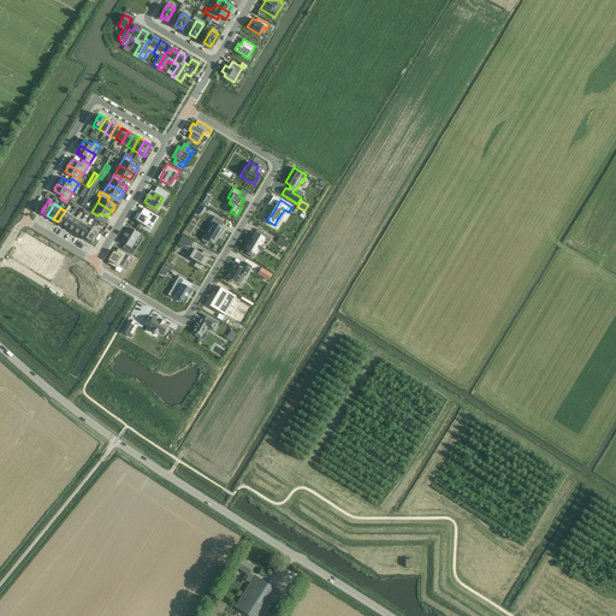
[(138,213),(135,219),(142,224),(150,229),(158,217),(159,217),(144,208),(143,208),(144,209),(141,214),(138,213)]
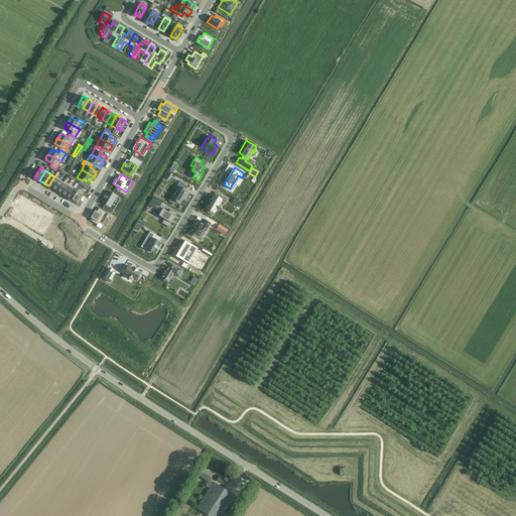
[(54,176),(48,185),(53,188),(59,179),(59,178),(54,175),(54,176)]
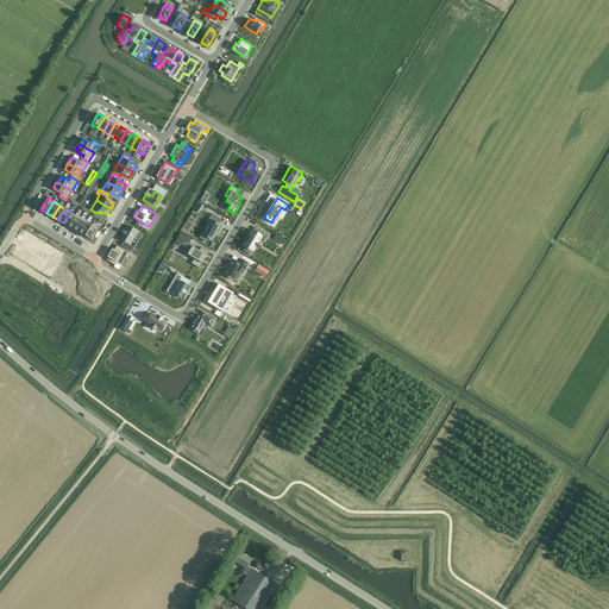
[(70,212),(63,223),(69,226),(75,215),(70,212)]
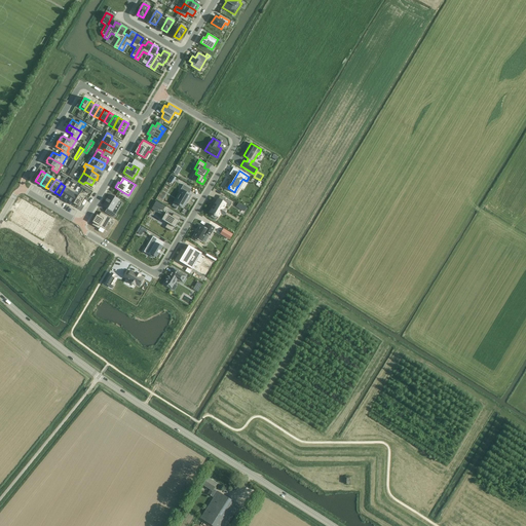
[(178,199),(180,201),(179,203),(178,204),(179,204),(184,208),(191,195),(188,193),(191,189),(183,184),(181,189),(183,190),(178,199)]
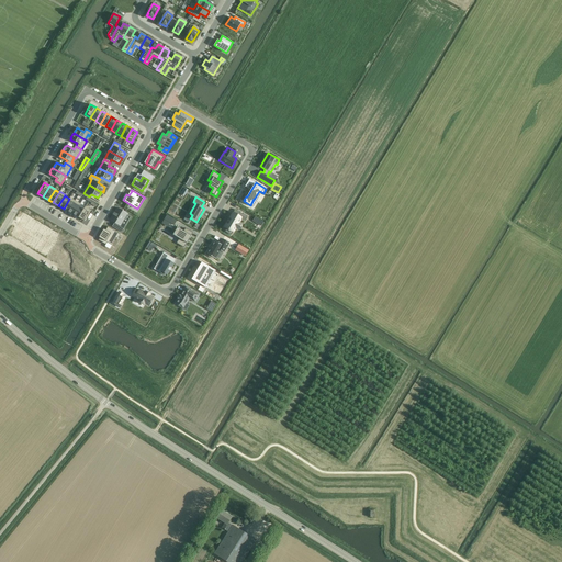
[(69,199),(64,209),(69,212),(76,201),(70,198),(69,199)]
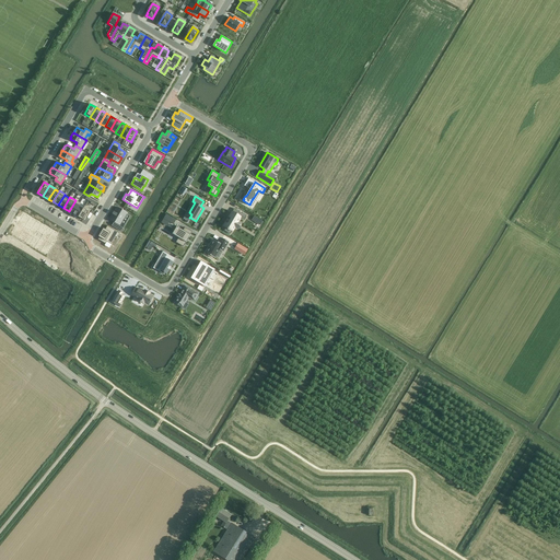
[(76,200),(69,211),(74,214),(79,206),(80,203),(76,200)]
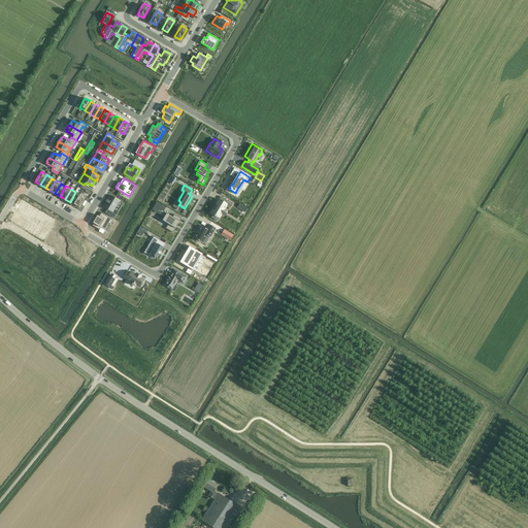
[(74,194),(70,202),(74,204),(79,196),(74,194)]
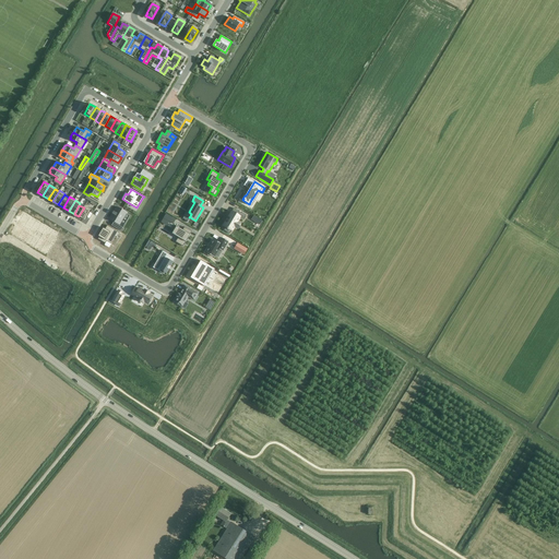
[(84,207),(79,216),(84,219),(91,209),(85,205),(84,207)]
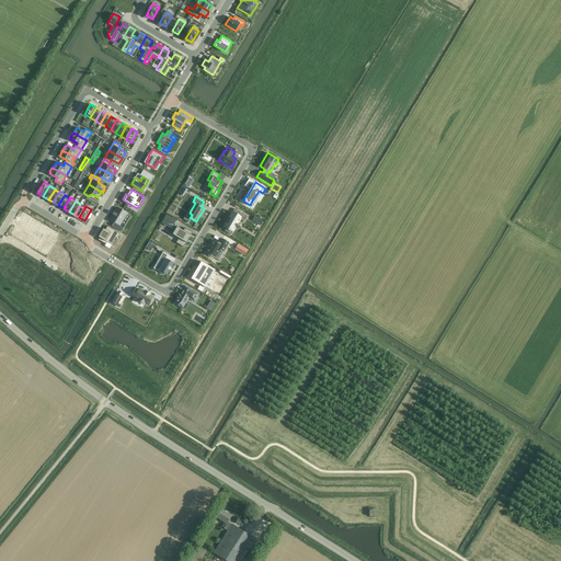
[(117,207),(110,219),(115,221),(112,227),(122,232),(125,225),(122,224),(127,215),(128,214),(117,207)]
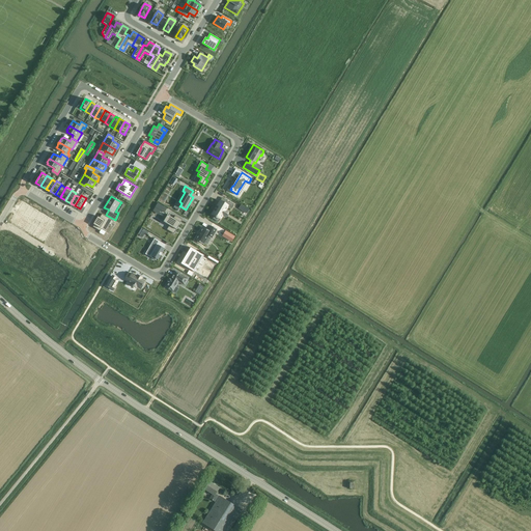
[(212,214),(211,216),(214,218),(213,219),(219,222),(219,221),(220,221),(221,220),(223,217),(226,218),(229,213),(226,211),(228,207),(233,211),(236,204),(227,198),(226,201),(222,198),(221,200),(220,200),(212,214)]
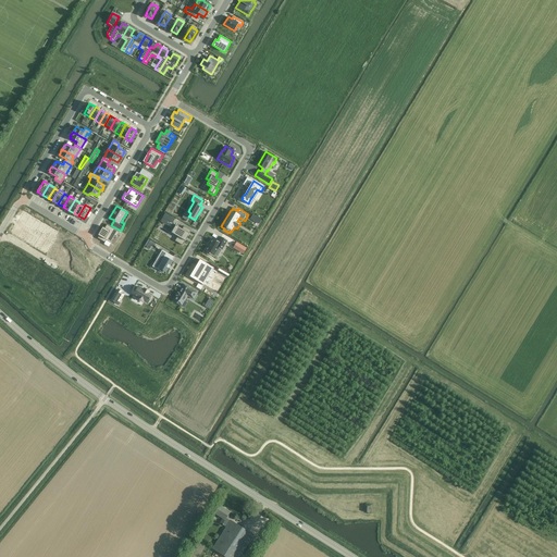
[(131,214),(126,223),(127,224),(130,225),(135,217),(136,214),(134,213),(132,211),(131,214)]
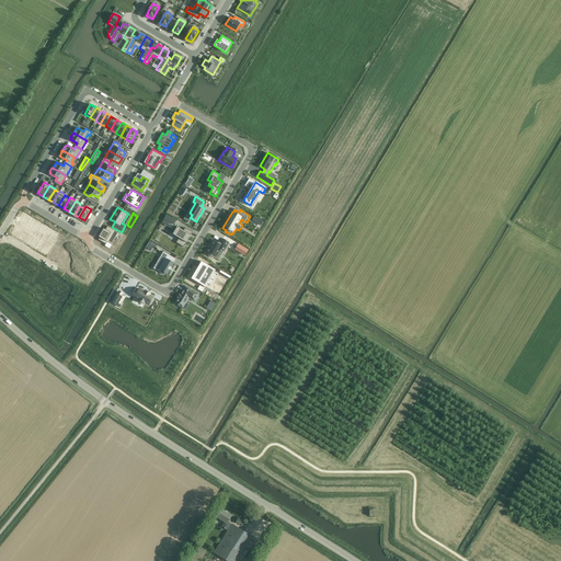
[(24,214),(12,235),(47,255),(59,235),(47,228),(46,229),(44,228),(45,227),(24,214)]
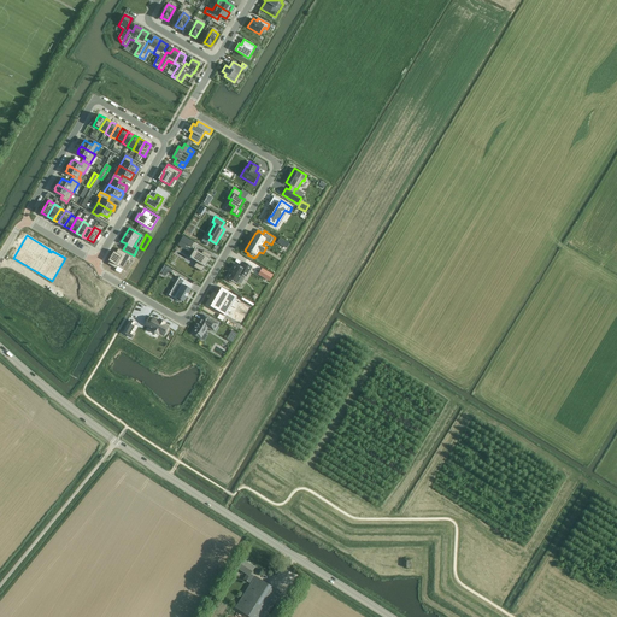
[(194,242),(183,235),(177,245),(184,248),(187,245),(191,247),(194,242)]
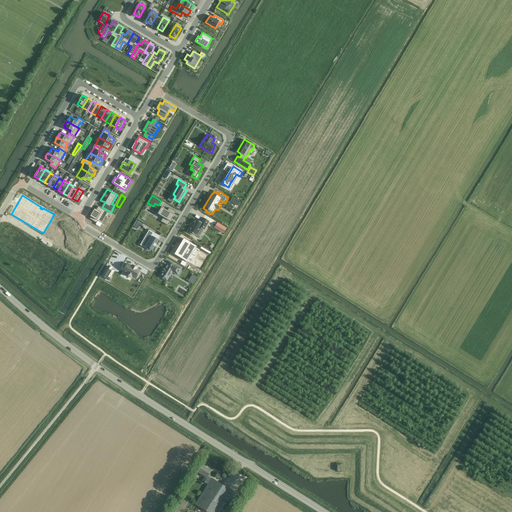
[(232,197),(230,201),(238,206),(241,202),(232,197)]
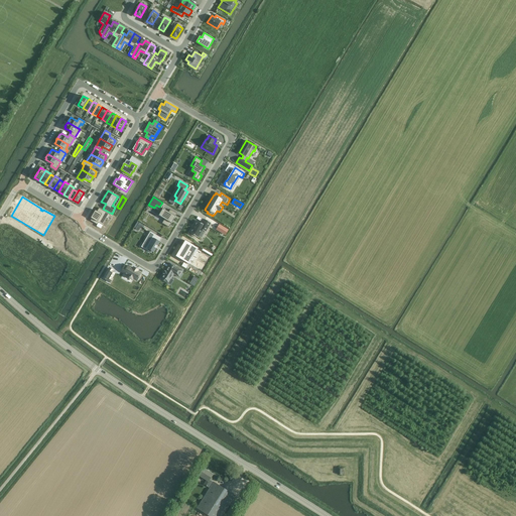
[(110,215),(98,209),(97,212),(96,211),(92,219),(91,221),(97,225),(98,223),(103,226),(106,219),(108,220),(110,215)]
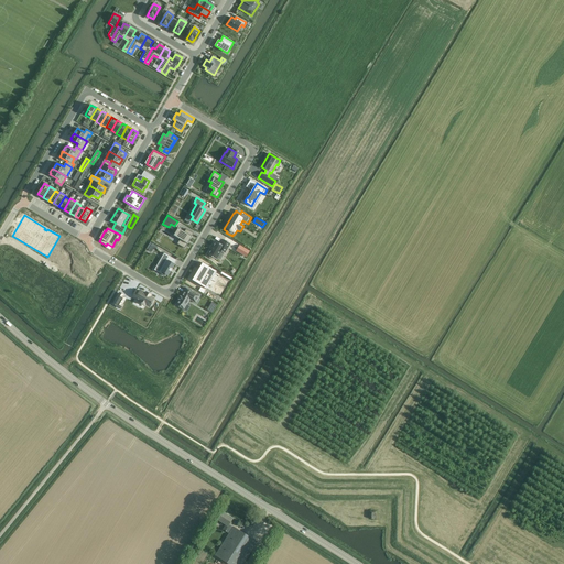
[(179,228),(174,236),(180,239),(177,243),(184,248),(187,243),(192,236),(193,234),(186,229),(185,231),(179,228)]
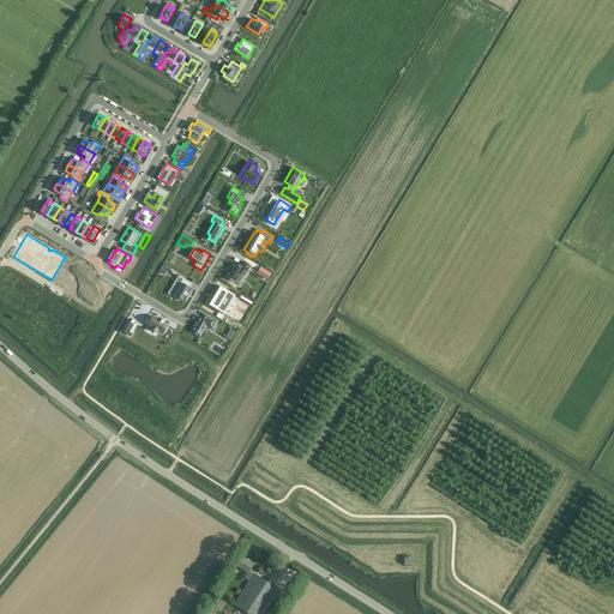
[(235,263),(227,277),(228,278),(228,280),(233,283),(234,281),(236,283),(241,274),(245,276),(251,265),(244,260),(240,266),(235,263)]
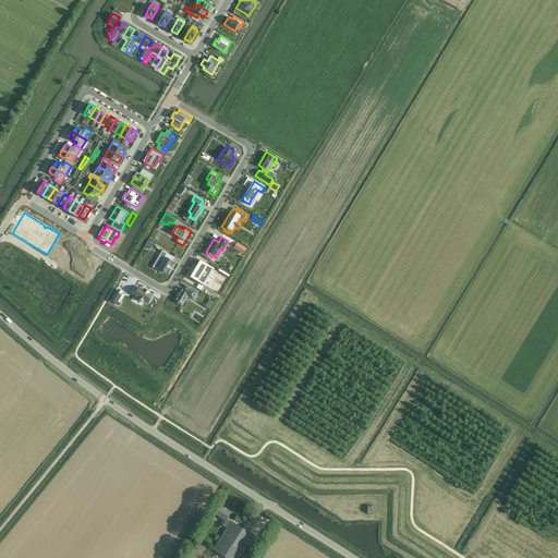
[(146,247),(150,250),(153,245),(155,246),(156,244),(150,241),(149,243),(146,247)]
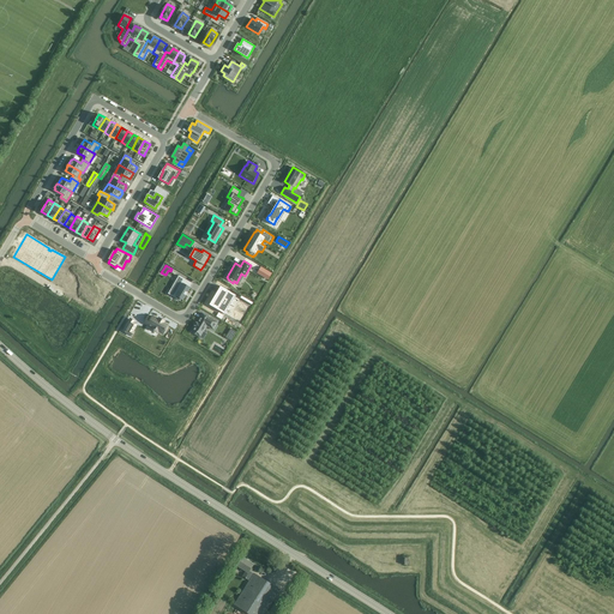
[(260,266),(257,274),(268,281),(272,274),(260,266)]
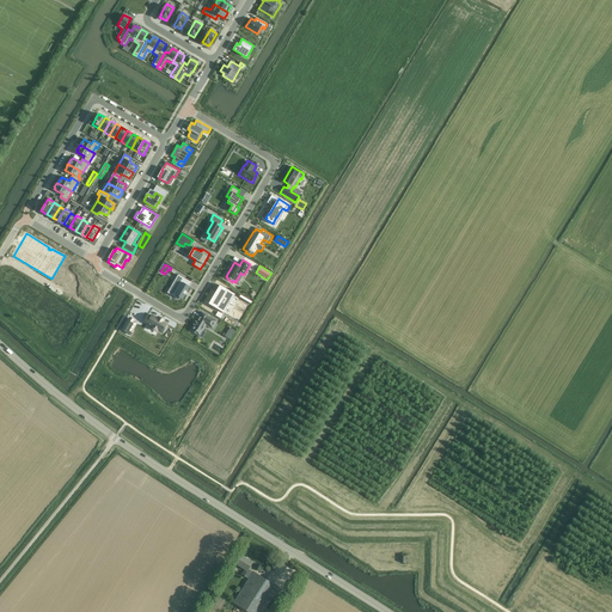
[(171,287),(167,293),(173,297),(175,295),(182,300),(190,287),(183,282),(185,279),(178,275),(171,287)]
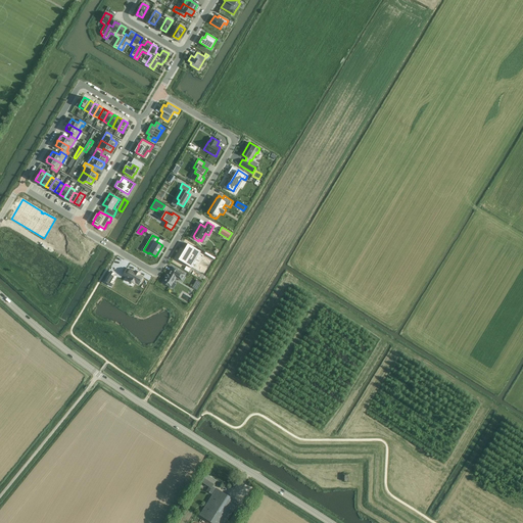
[(188,244),(179,259),(191,268),(200,251),(188,244)]
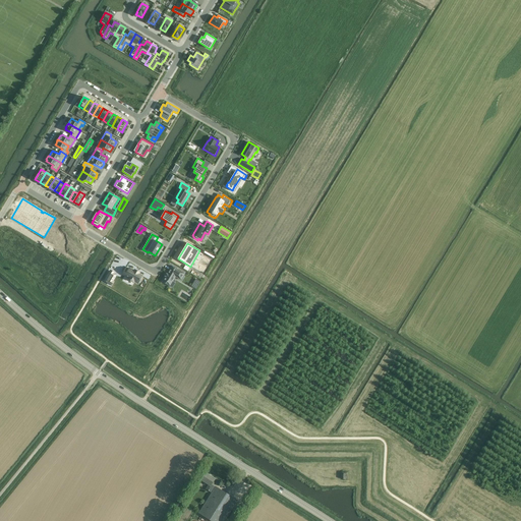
[(167,274),(162,282),(170,287),(173,282),(176,277),(181,281),(185,274),(172,266),(169,271),(168,274),(167,274)]
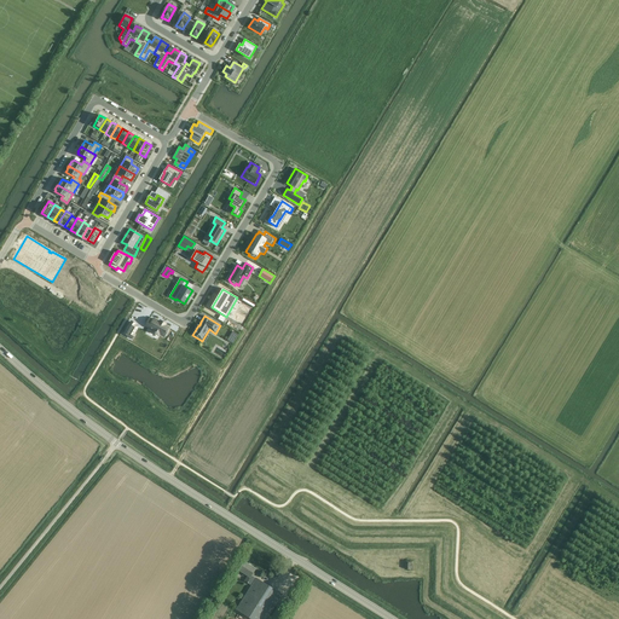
[(160,320),(154,318),(152,319),(150,318),(144,327),(152,330),(151,331),(160,336),(160,335),(165,339),(171,328),(166,325),(167,324),(160,319),(160,320)]
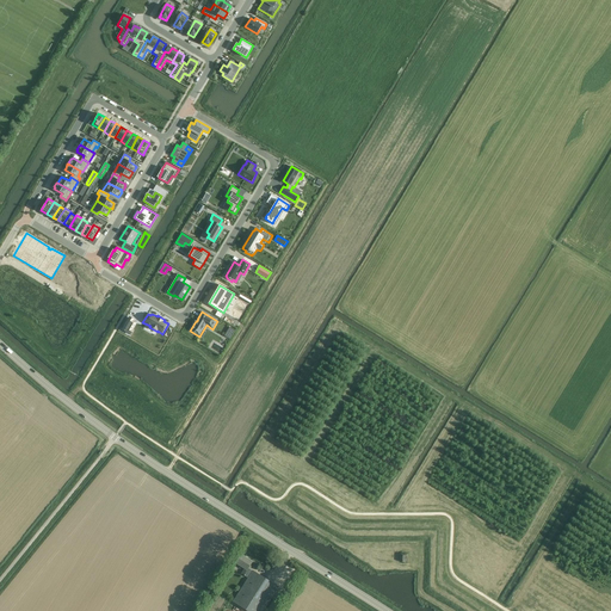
[(129,319),(122,329),(130,334),(133,331),(131,331),(136,322),(133,321),(133,320),(129,319)]
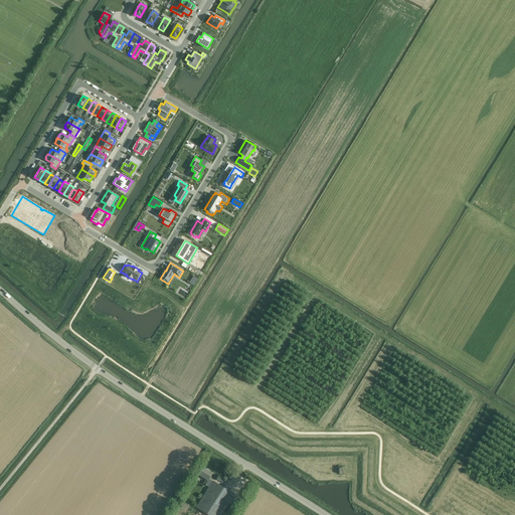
[(193,276),(189,283),(194,286),(198,279),(193,276)]
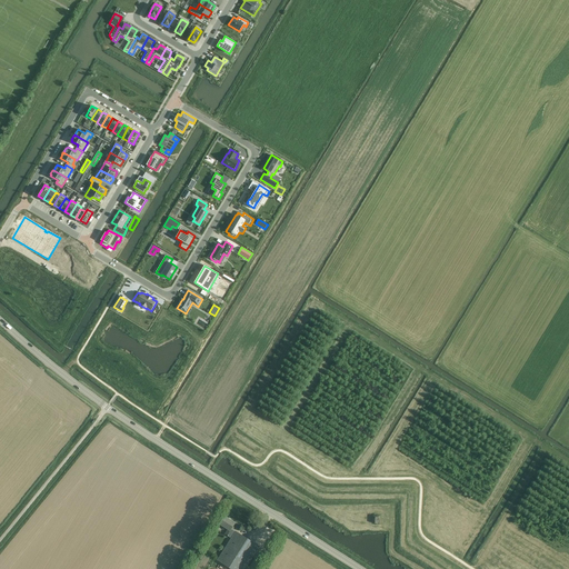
[(225,516),(221,521),(219,525),(227,529),(223,533),(231,538),(217,560),(230,568),(245,568),(259,547),(236,531),(235,533),(230,530),(236,522),(225,516)]
